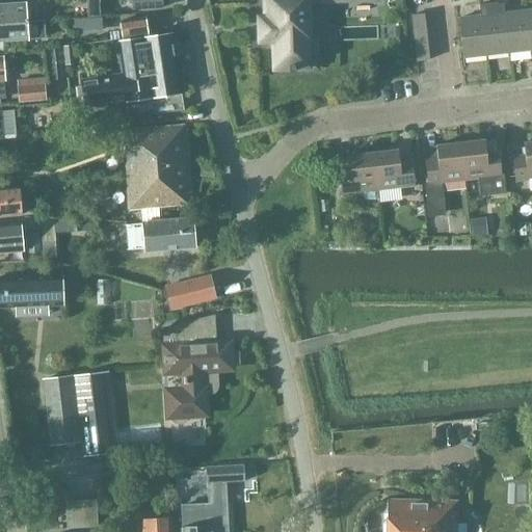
[(131,0),(132,9),(161,8),(160,0),(131,0)]
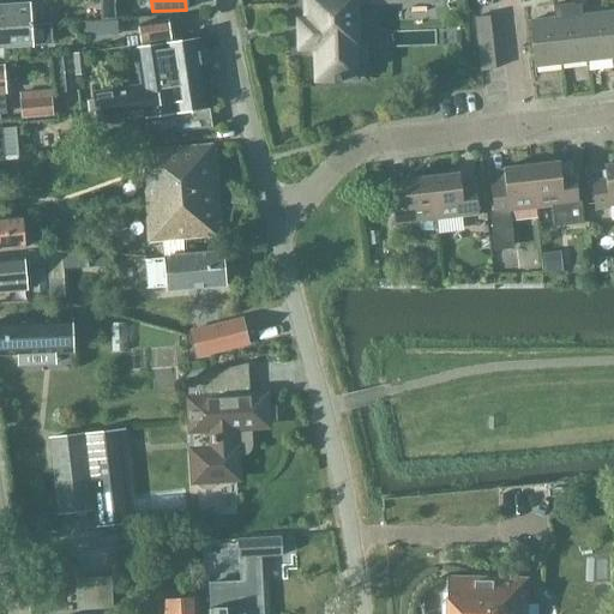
[(308,0),(309,20),(302,20),(302,23),(305,23),(306,46),(304,46),(304,48),(315,48),(317,80),(335,80),(335,83),(339,83),(339,79),(363,79),(363,43),(348,43),(347,23),(354,22),(354,4),(402,1),(434,0),(308,0)]
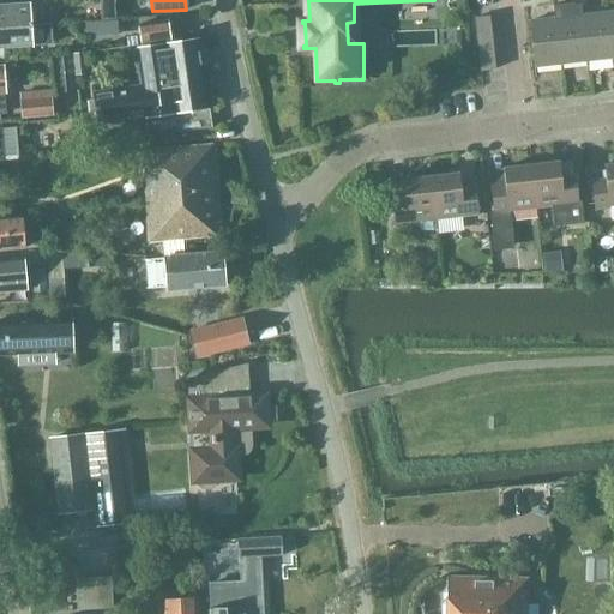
[(585,61),(581,16),(582,16),(579,5),(573,6),(572,4),(553,6),(554,19),(559,65),(585,61)]
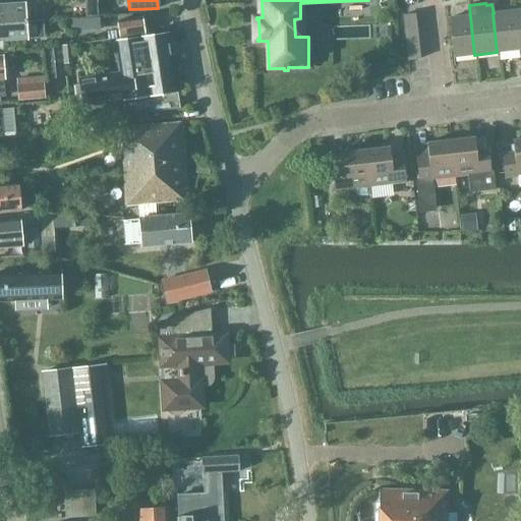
[(0,22),(26,21),(25,4),(0,5),(0,22)]
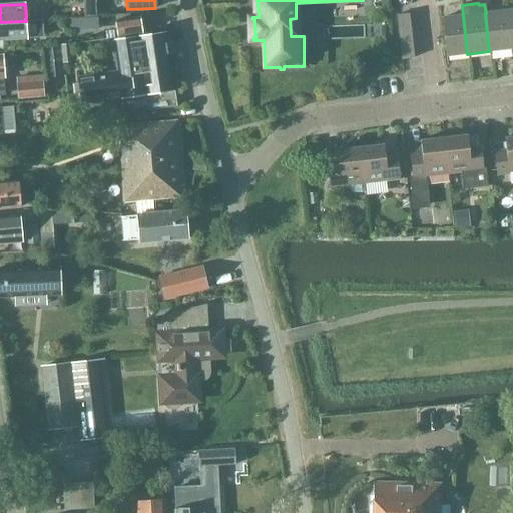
[(506,11),(486,13),(485,13),(489,51),(511,49),(506,11)]
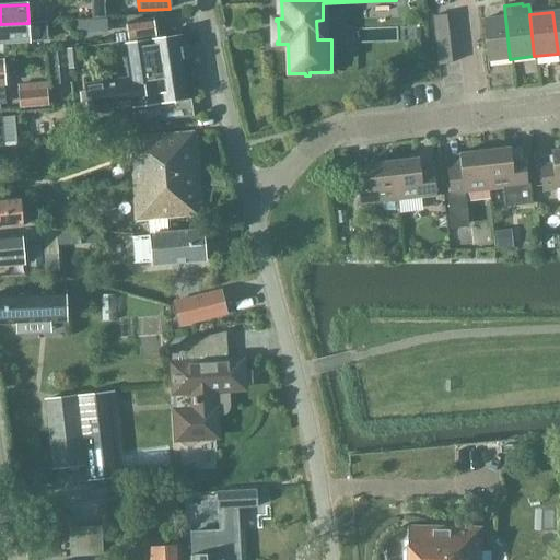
[(446,15),(433,16),(438,66),(452,63),(446,15)]
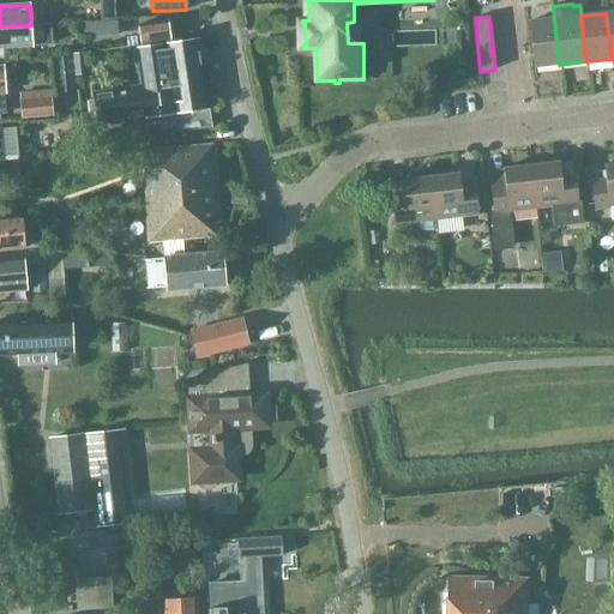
[(559,65),(554,19),(529,22),(534,67),(559,65)]
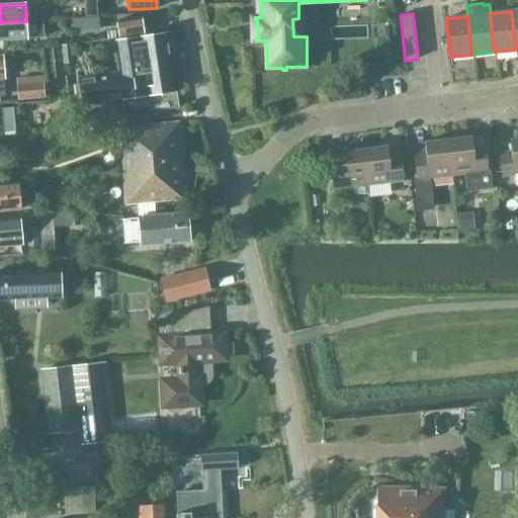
[(0,40),(27,39),(26,21),(0,22),(0,40)]
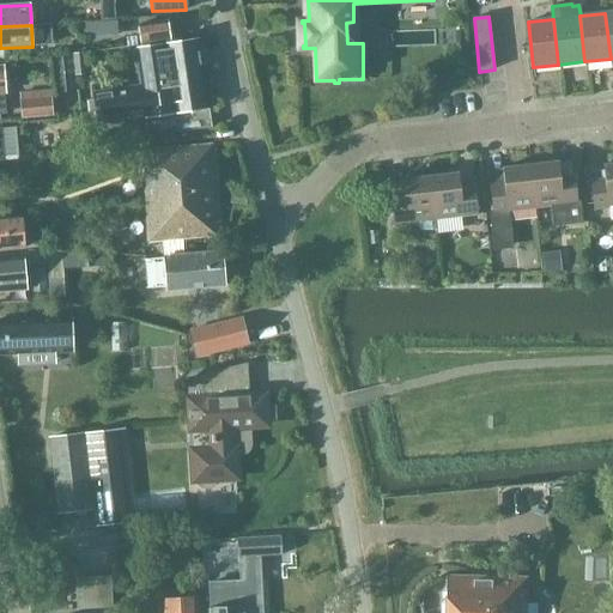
[(98,125),(207,108),(198,40),(137,49),(141,86),(93,93),(98,125)]
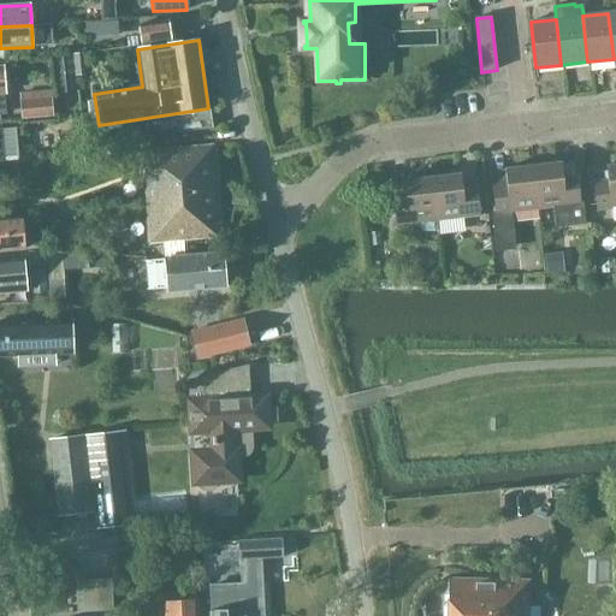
[(77,92),(73,57),(51,58),(53,94),(77,92)]
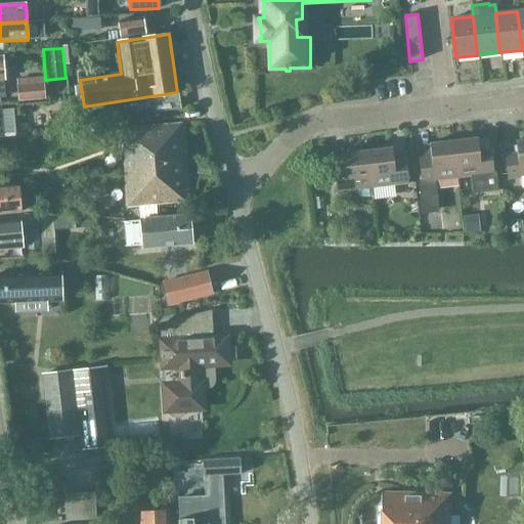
[(45,99),(43,77),(15,80),(17,102),(45,99)]
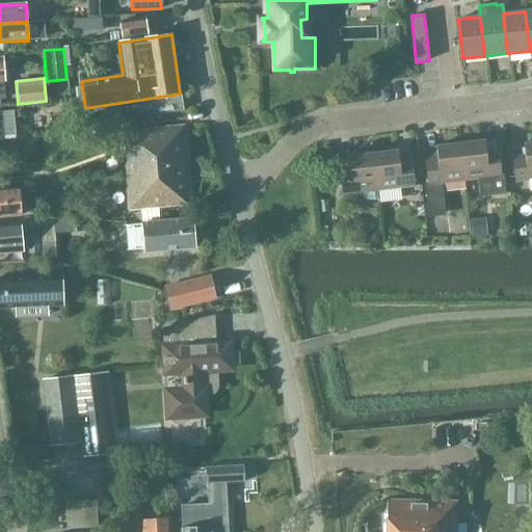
[(124,131),(126,169),(188,165),(185,126),(124,131)]
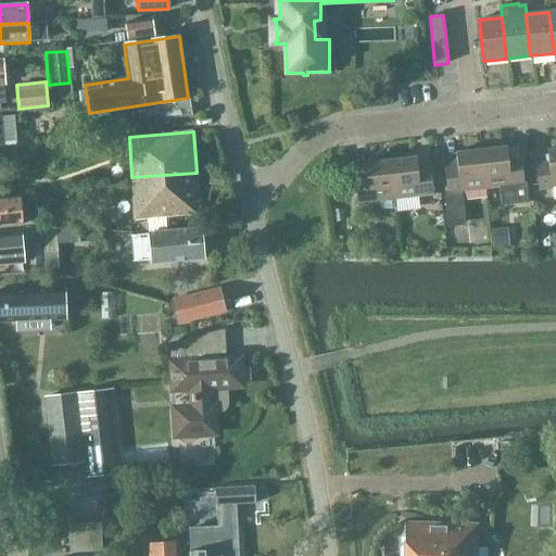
[(523,163),(520,164),(519,159),(507,160),(505,148),(480,150),(484,189),(498,188),(501,205),(528,202),(523,163)]
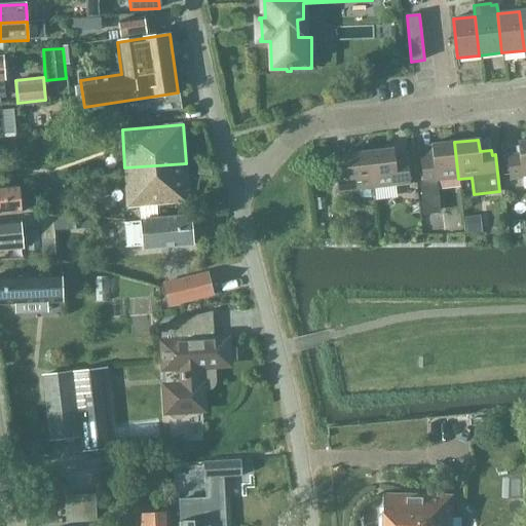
[(522,189),(525,188),(525,141),(517,142),(518,154),(505,155),(509,180),(521,179),(522,189)]
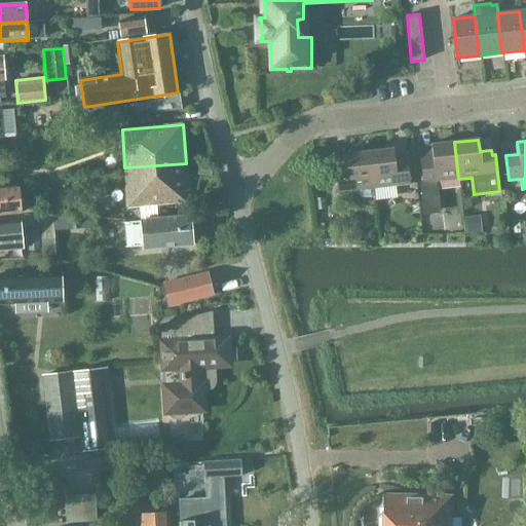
[(437,181),(458,179),(454,142),(430,145),(431,156),(419,158),(422,180),(418,180),(422,213),(439,211),(437,181)]
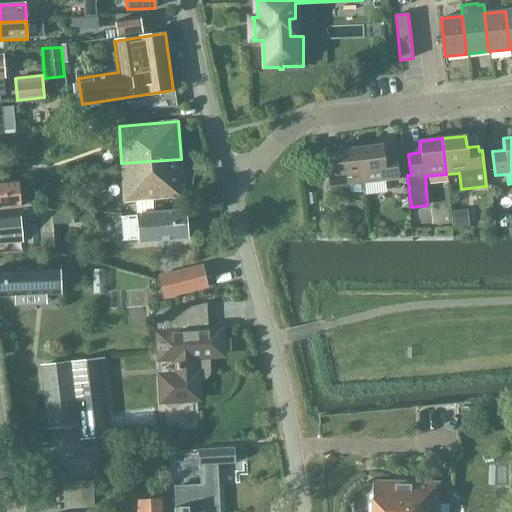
[(383,144),(359,147),(363,183),(398,179),(395,155),(384,156),(383,144)]
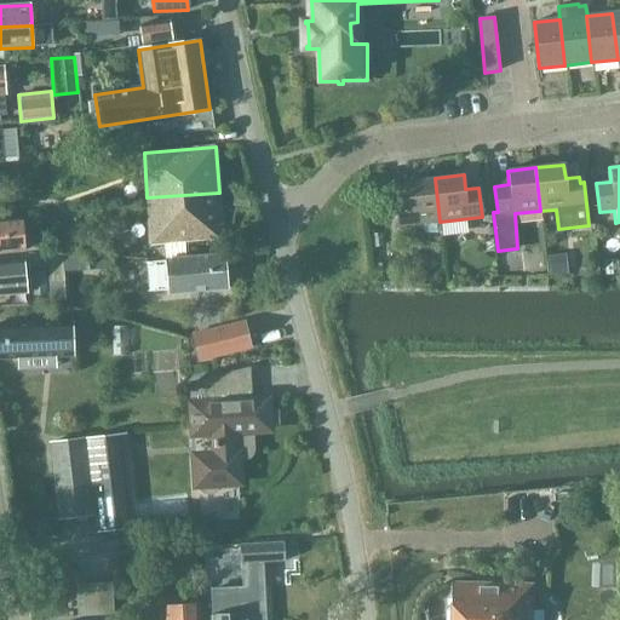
[(440,222),(435,178),(407,182),(408,196),(394,197),(397,227),(440,222)]
